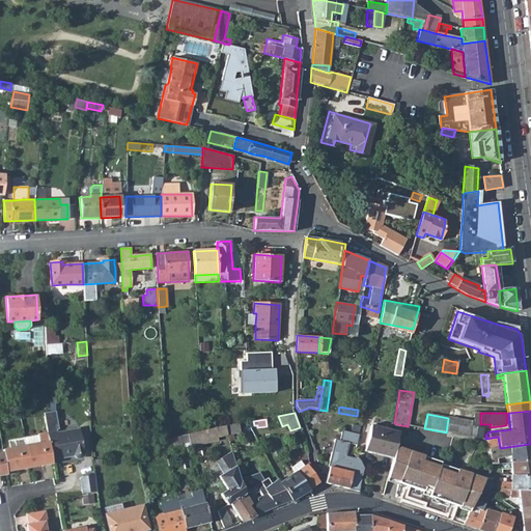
[(446,432),(447,432),(469,437),(471,426),(471,423),(448,419),(446,432)]
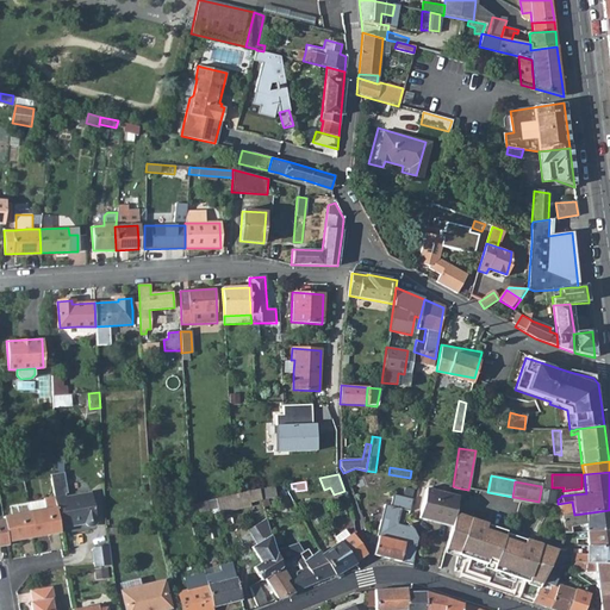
[(261,500),(275,497),(274,486),(259,490),(261,500)]
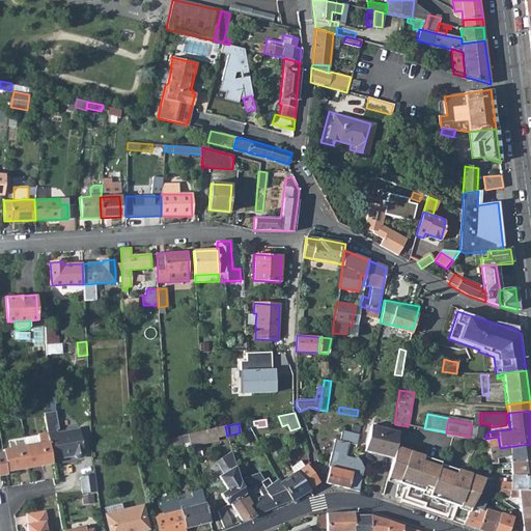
[(57,425),(49,426),(50,441),(53,458),(63,456),(62,453),(75,451),(75,453),(76,454),(77,456),(79,457),(81,458),(82,457),(84,456),(85,455),(85,453),(85,451),(82,427),(58,430),(57,425)]
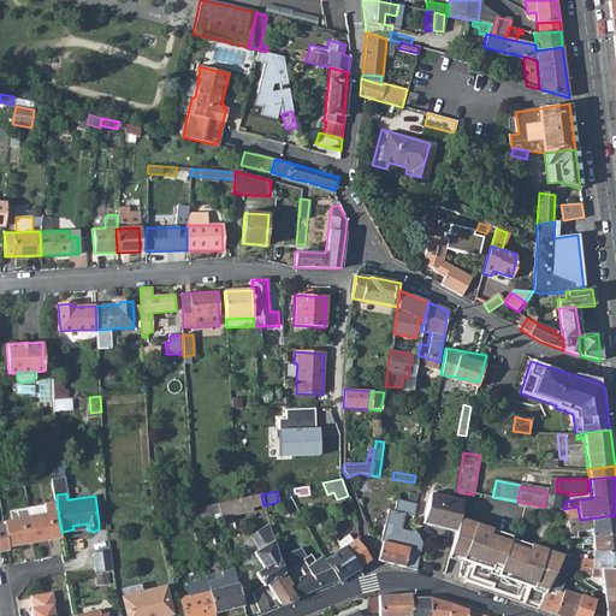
[(432,526),(433,527),(455,533),(458,520),(463,502),(430,493),(422,522),(432,526)]
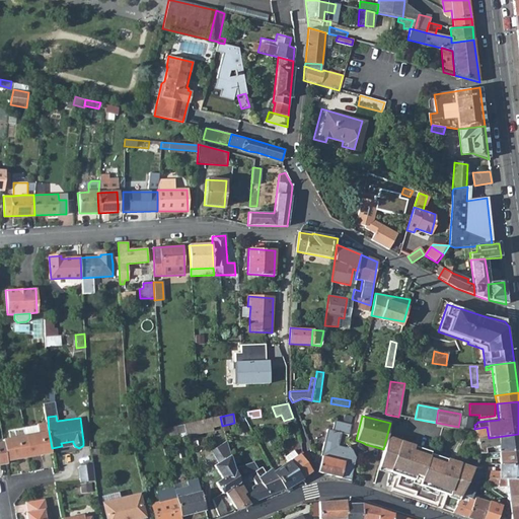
[(148,419),(149,428),(161,426),(161,417),(148,419)]
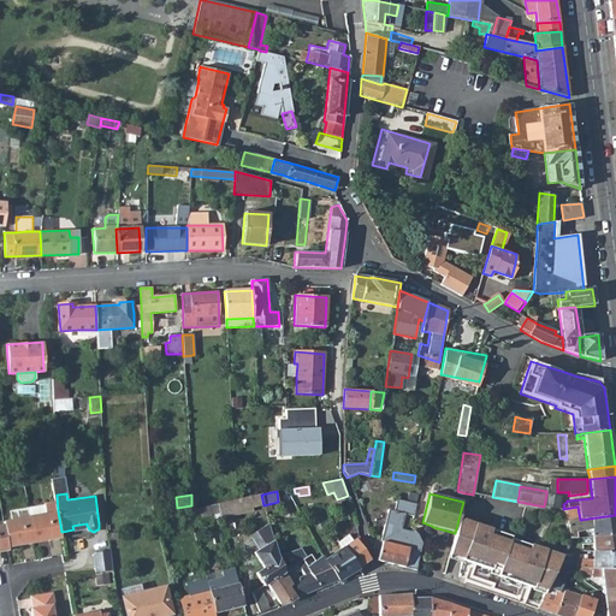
[(544,507),(557,509),(560,497),(546,495),(544,507)]
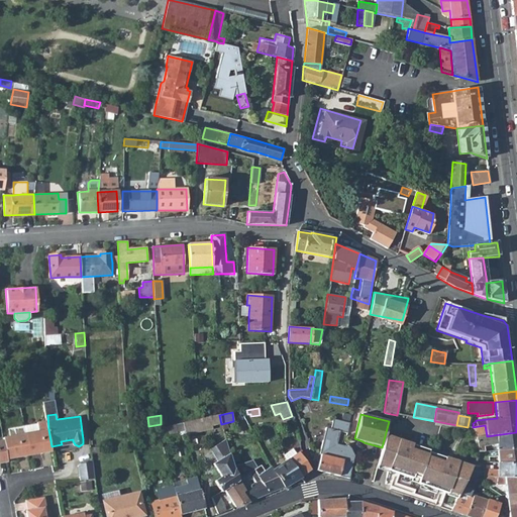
[(186,434),(212,428),(209,416),(199,418),(183,422),(185,430),(186,434)]
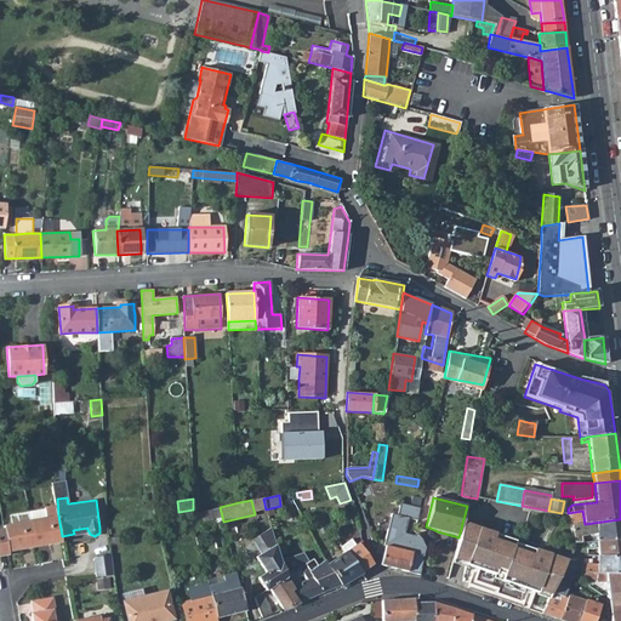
[(381,567),(419,576),(421,570),(420,570),(423,556),(425,547),(421,539),(415,534),(412,536),(404,535),(408,519),(417,522),(419,510),(399,505),(397,516),(392,514),(383,547),(385,547),(381,567)]
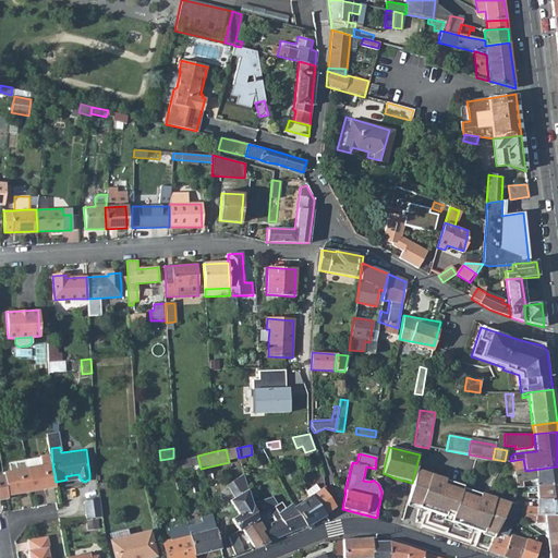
[(53,489),(53,488),(52,463),(51,455),(41,457),(43,466),(27,469),(32,493),(53,489)]
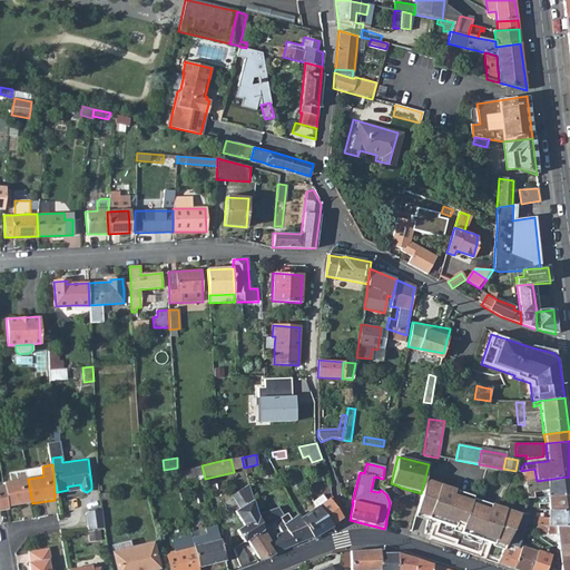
[(204,474),(202,465),(178,471),(174,472),(176,481),(204,474)]
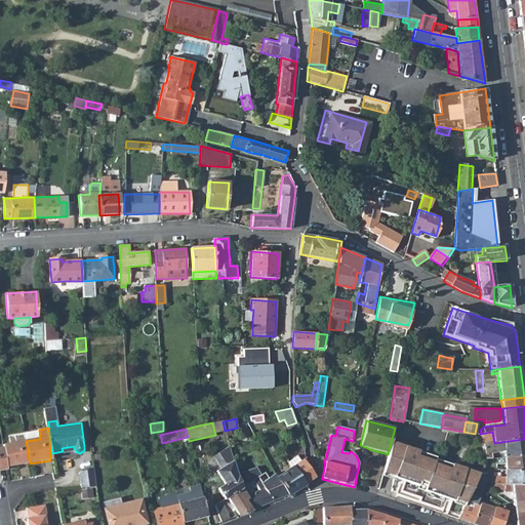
[(494,443),(492,432),(480,434),(482,445),(494,443)]
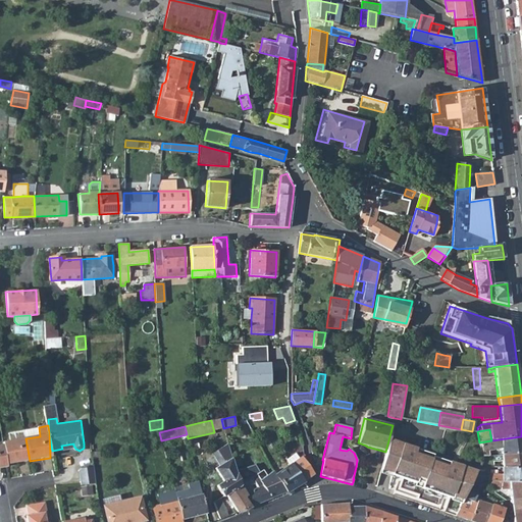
[(132,446),(147,442),(145,435),(129,439),(132,446)]
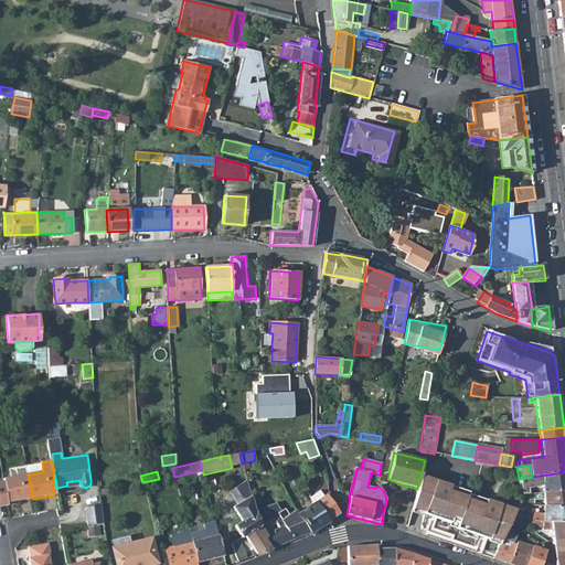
[(564,490),(564,472),(532,477),(533,482),(542,481),(543,489),(541,489),(541,491),(544,491),(544,493),(564,490)]
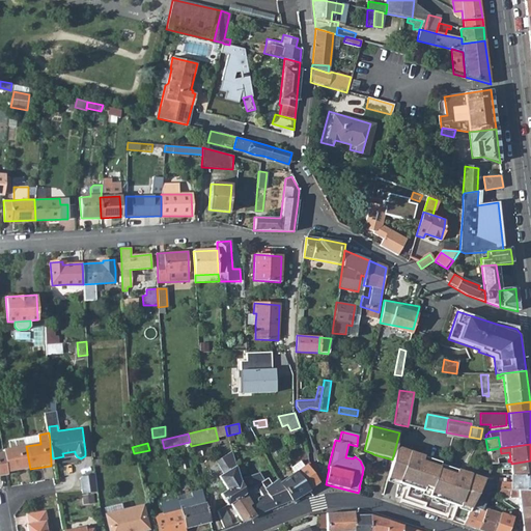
[(7,473),(30,469),(26,446),(3,450),(3,451),(7,473)]
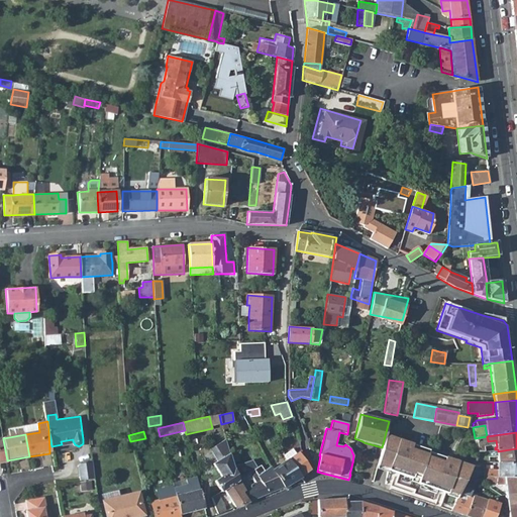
[(231,461),(225,436),(207,450),(215,461),(211,464),(220,477),(214,482),(221,491),(222,492),(224,491),(236,481),(233,471),(232,467),(231,461)]
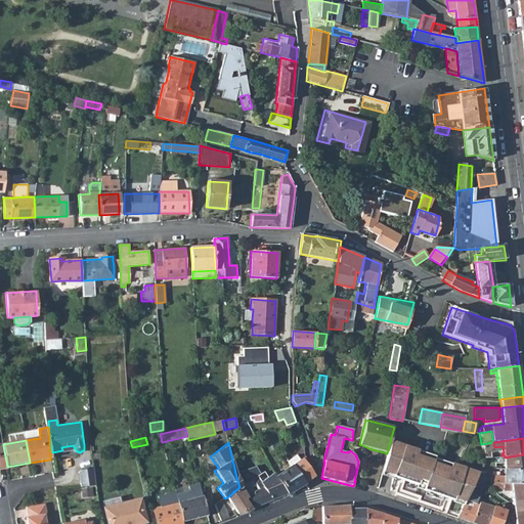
[(433,456),(390,442),(387,453),(382,472),(393,475),(392,477),(396,479),(397,475),(404,478),(403,481),(417,485),(418,483),(424,485),(422,490),(441,497),(442,493),(450,496),(448,499),(464,505),(467,498),(467,497),(469,493),(473,487),(476,481),(478,474),(433,459),(433,456)]
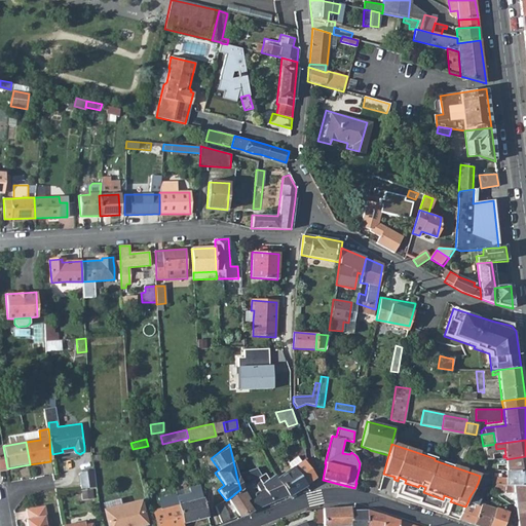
[(496,459),(495,449),(496,449),(495,444),(483,446),(486,460),(496,459)]
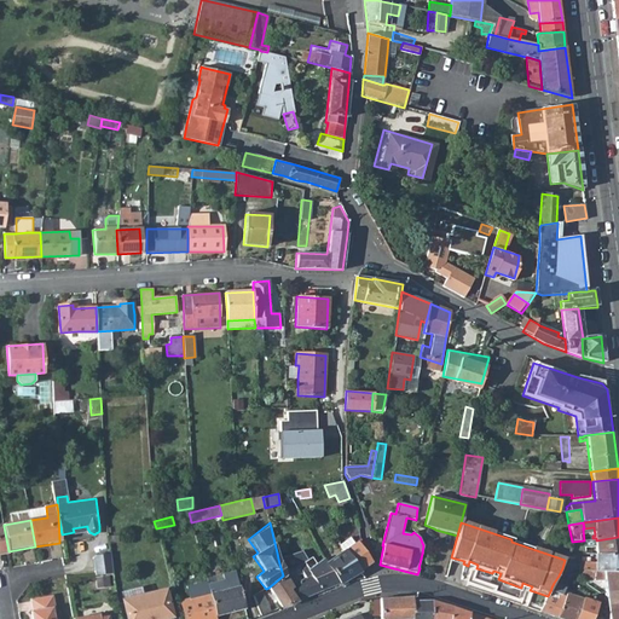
[(596,547),(596,554),(618,554),(618,537),(596,541),(584,541),(572,542),(568,554),(579,554),(584,554),(585,548),(596,547)]
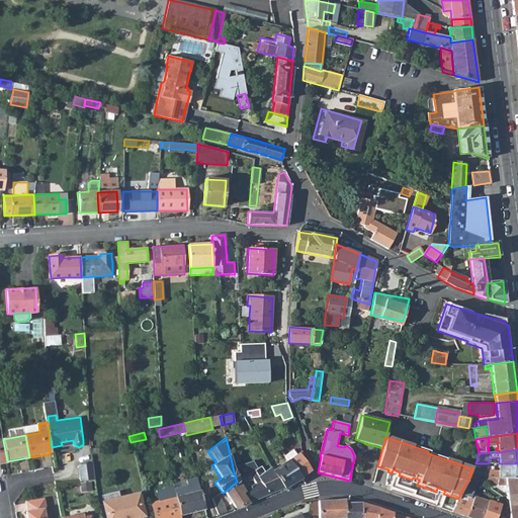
[(297,454),(294,450),(284,456),(287,461),(297,454)]
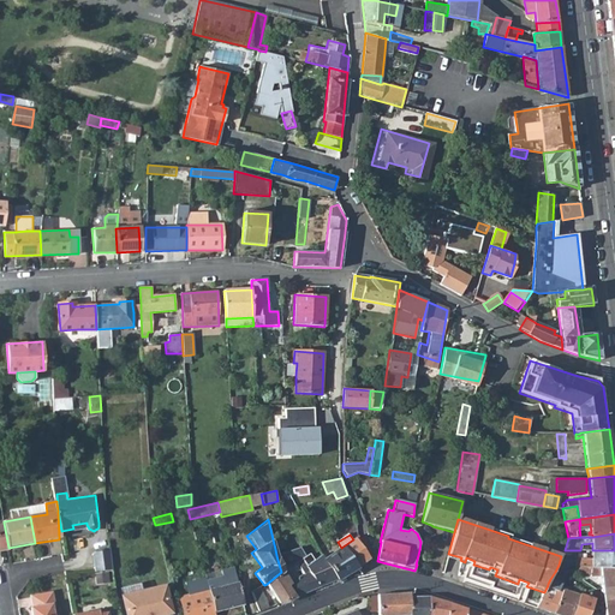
[(341,548),(356,569),(369,560),(362,551),(358,537),(353,539),(341,548)]
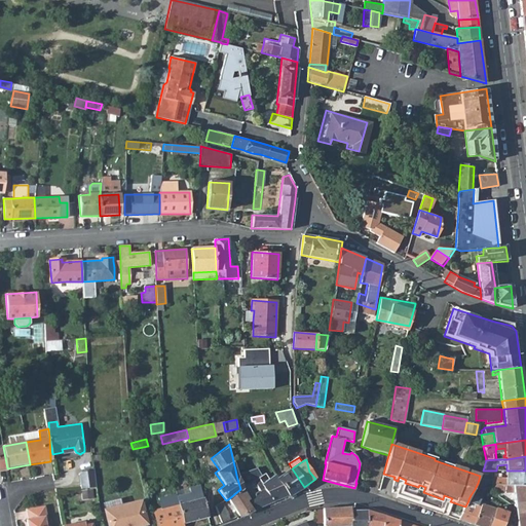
[(277,478),(276,479),(289,496),(304,487),(292,468),(277,478)]
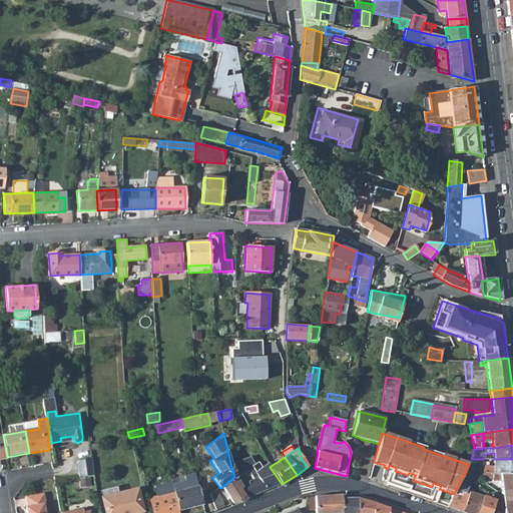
[(78,459),(80,475),(94,474),(93,458),(78,459)]
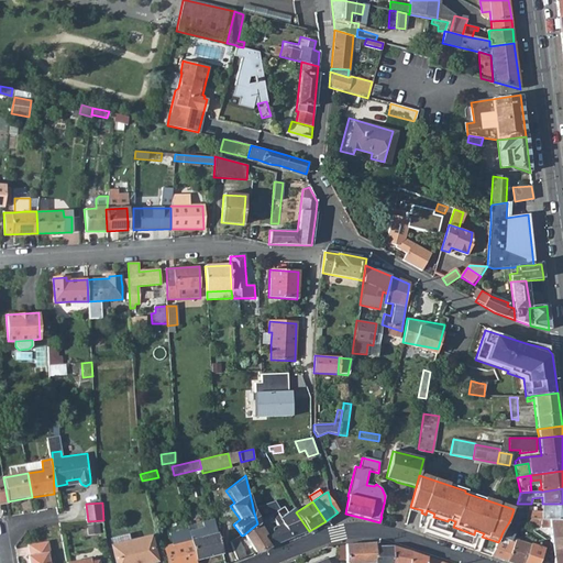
[(517,504),(511,517),(522,518),(526,518),(527,511),(527,504),(517,504)]
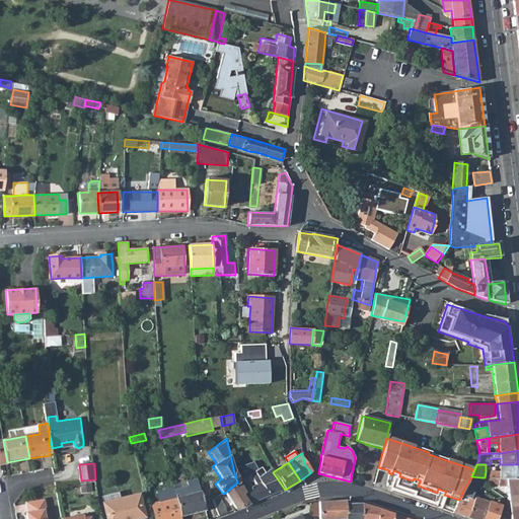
[(518,464),(500,464),(499,464),(499,472),(486,471),(485,477),(518,479),(518,464)]
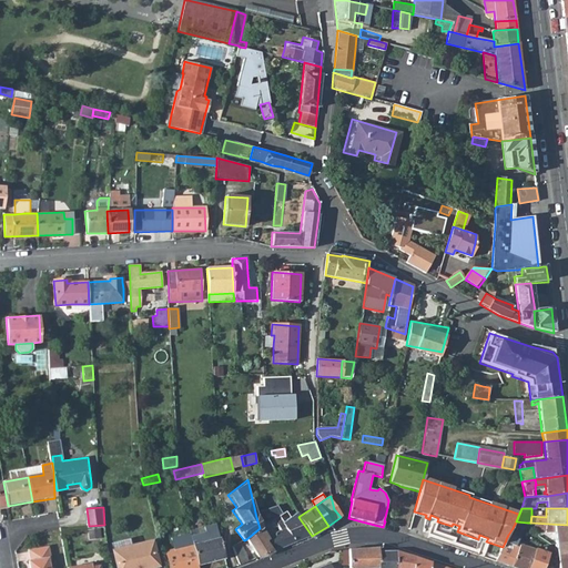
[(259,514),(257,511),(255,513),(256,517),(260,528),(266,524),(262,513),(259,514)]
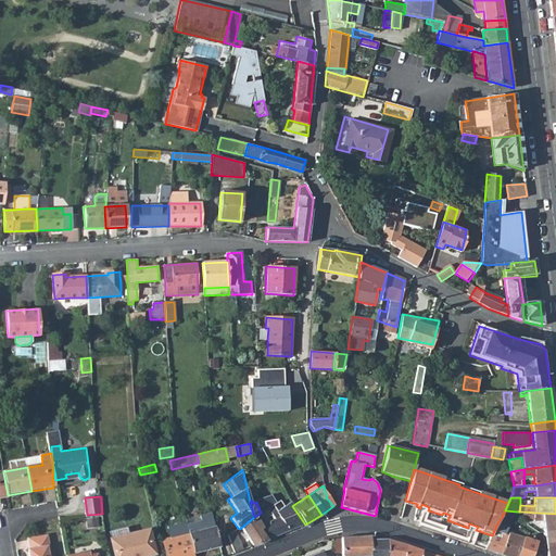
[(305,525),(292,506),(293,505),(290,502),(281,508),(277,512),(272,505),(267,508),(275,519),(278,517),(289,531),(305,525)]
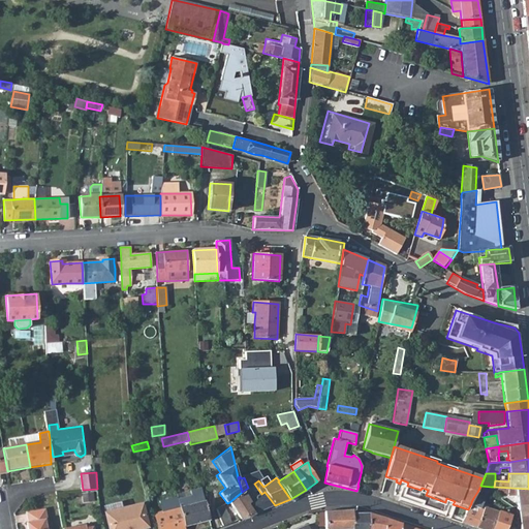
[(258,480),(263,487),(268,484),(263,477),(258,480)]
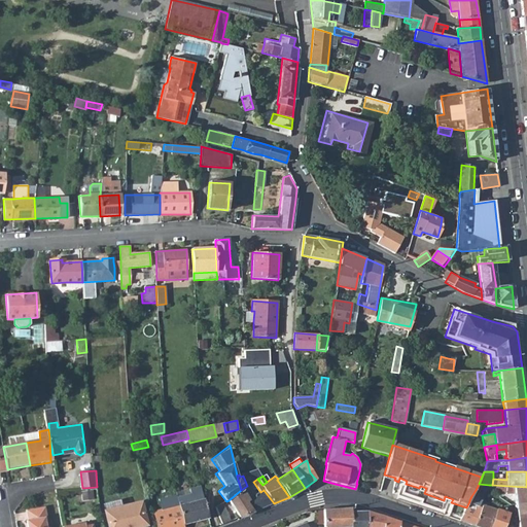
[(241,490),(248,500),(246,501),(253,512),(274,503),(264,490),(260,492),(253,482),(247,486),(241,490)]
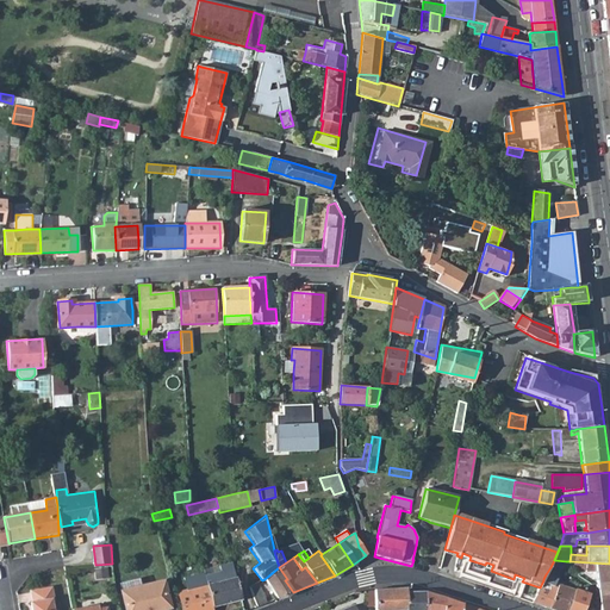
[(551,567),(560,572),(564,565),(566,561),(554,560),(551,567)]
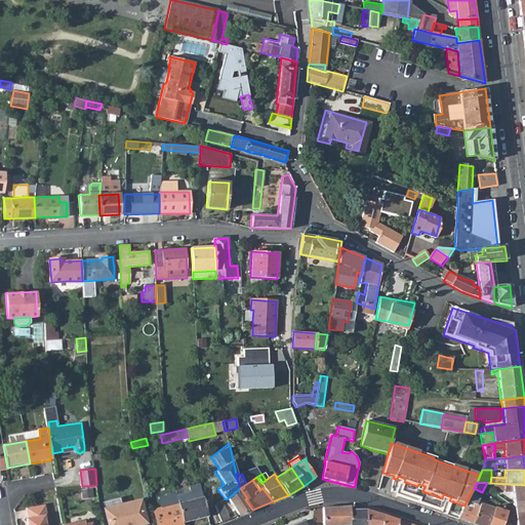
[(524,499),(524,485),(490,483),(490,487),(490,488),(503,489),(503,492),(511,493),(513,492),(514,501),(524,499)]
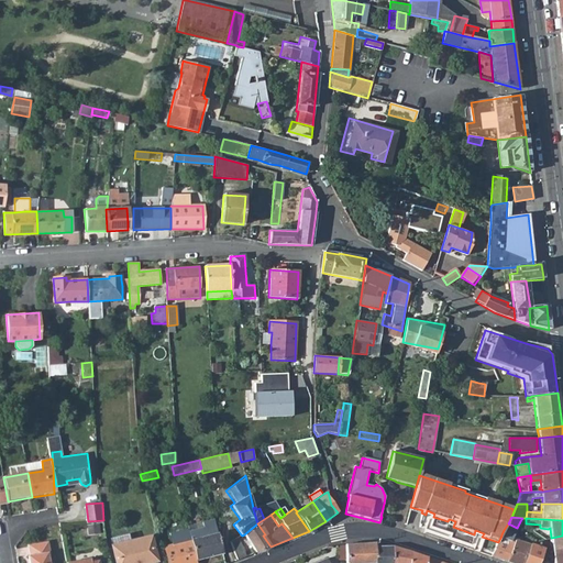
[(190,540),(196,561),(222,553),(213,520),(201,523),(203,528),(188,532),(190,540)]
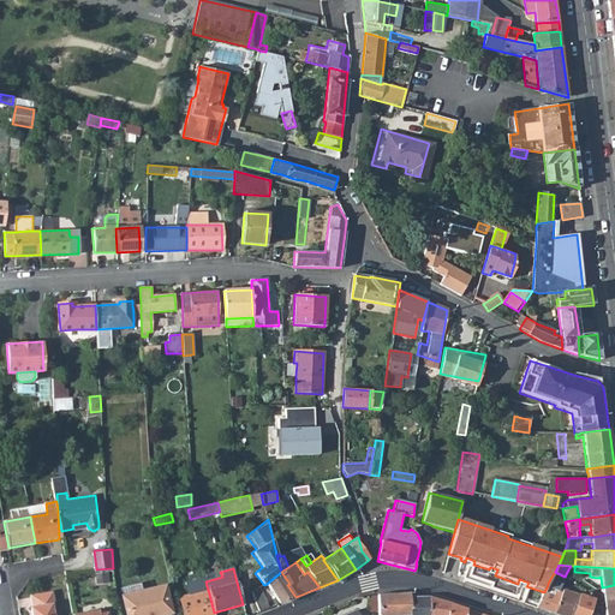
[(96,571),(96,583),(111,583),(111,571),(96,571)]
